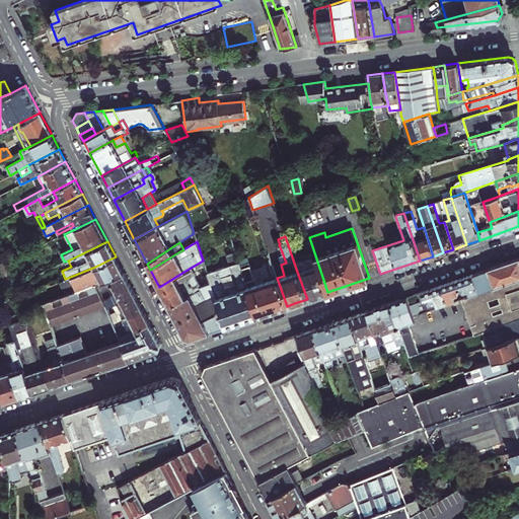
[(287,306),(277,278),(271,262),(260,265),(261,268),(252,271),(244,249),(236,251),(257,316),(287,306)]
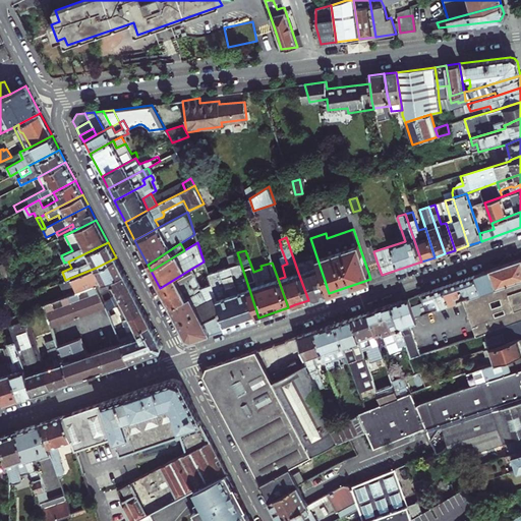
[(258,317),(237,252),(227,256),(230,266),(208,274),(212,283),(227,328),(258,317)]
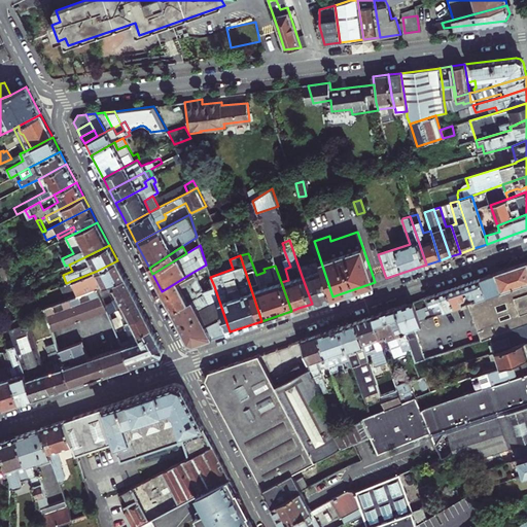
[(97,287),(107,284),(126,277),(117,260),(97,271),(66,283),(66,284),(69,290),(86,284),(89,291),(97,287)]
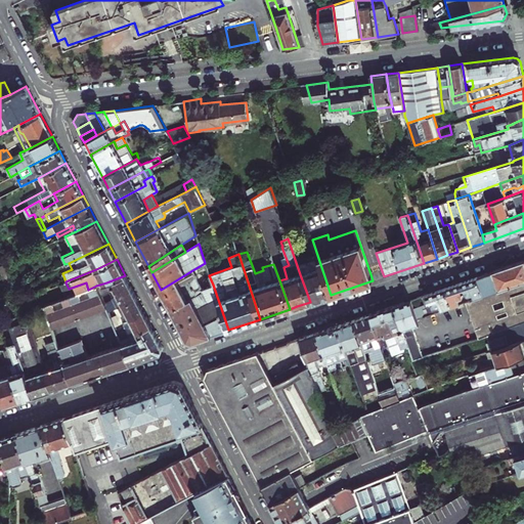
[(483,295),(523,280),(523,260),(477,276),(483,295)]
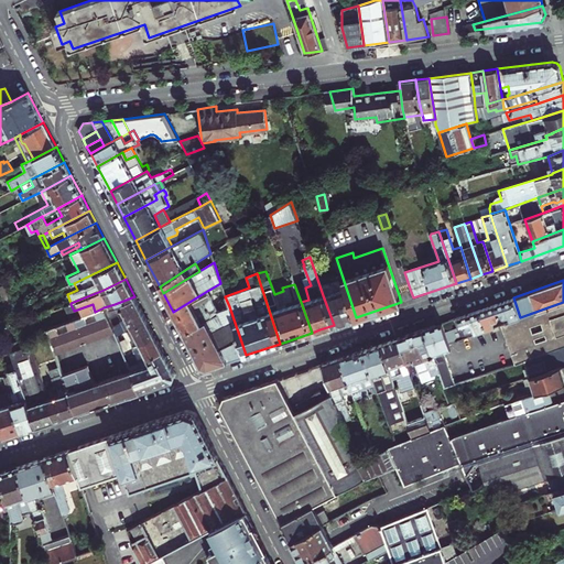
[(207,291),(213,301),(225,293),(220,283),(207,291)]
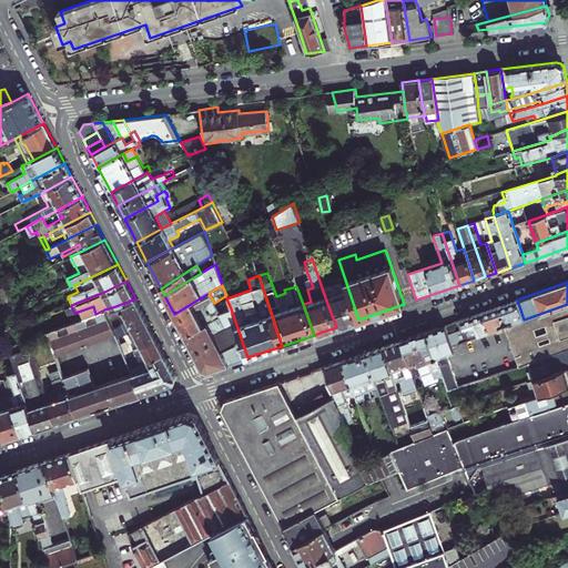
[(358,320),(348,290),(325,297),(336,327),(358,320)]
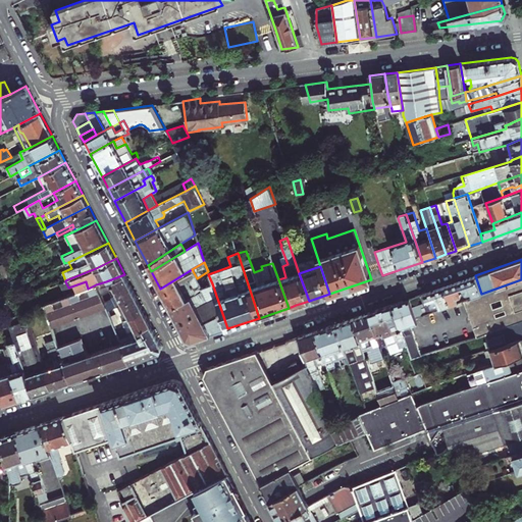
[(197,278),(192,269),(160,289),(187,338),(192,341),(227,328),(212,283),(202,290),(197,278)]
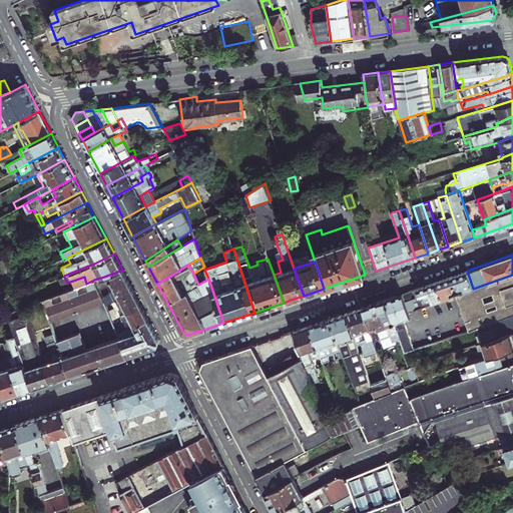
[(103,301),(105,305),(133,292),(122,270),(104,277),(111,293),(102,298),(103,301)]
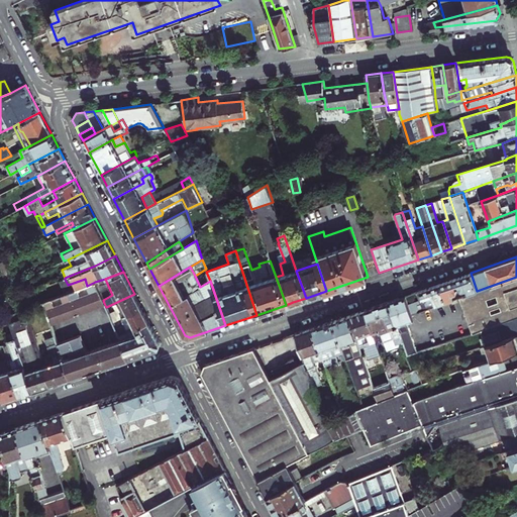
[(477,291),(471,273),(454,279),(458,290),(460,297),(477,291)]
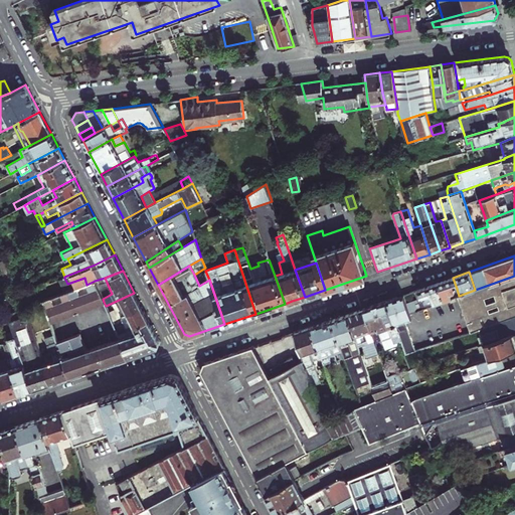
[(478,329),(514,316),(514,276),(475,290),(459,296),(458,296),(470,332),(478,329)]
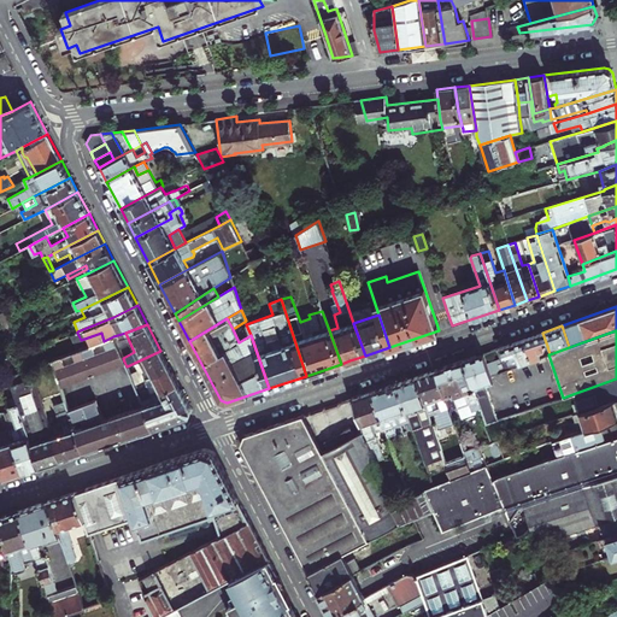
[(544,347),(547,346),(542,333),(524,339),(532,360),(541,357),(540,351),(542,350),(544,347)]
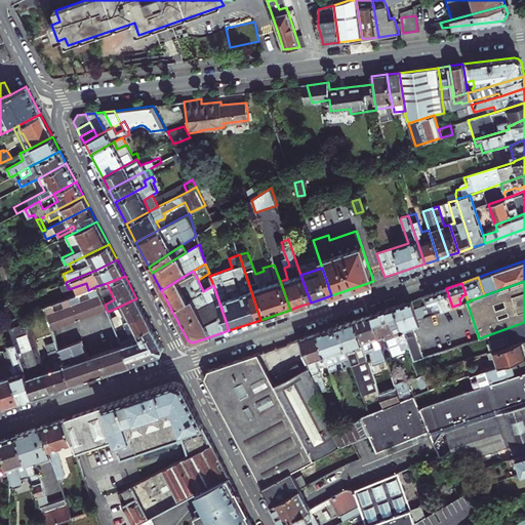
[(52,328),(106,308),(105,305),(96,286),(88,290),(44,306),(52,328)]
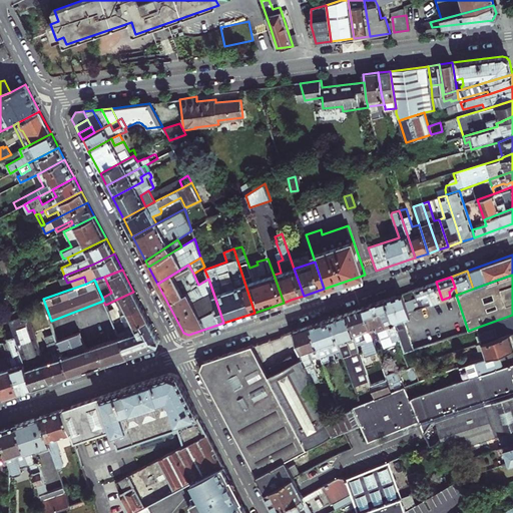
[(442,300),(436,282),(402,294),(408,312),(412,311),(407,296),(416,293),(417,298),(420,298),(423,307),(442,300)]
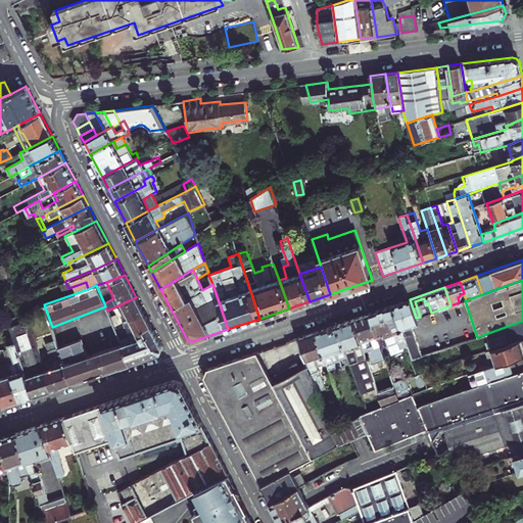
[(32,310),(27,297),(19,300),(25,313),(26,312),(32,310)]
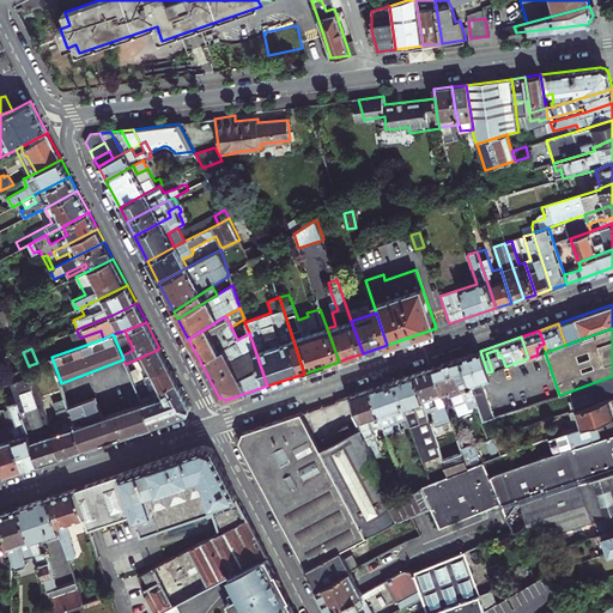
[(131,374),(133,381),(169,365),(159,349),(126,364),(128,370),(137,366),(139,370),(131,374)]
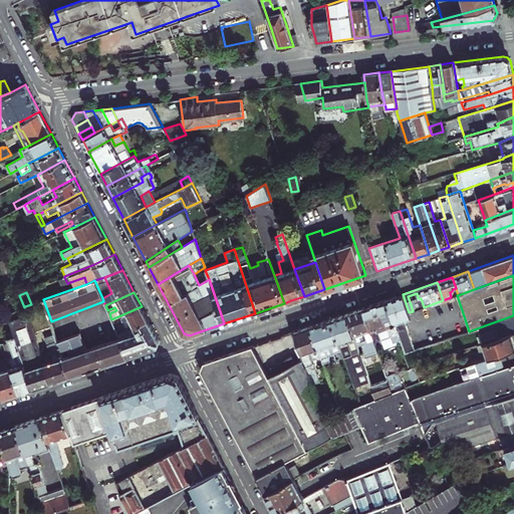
[(410,317),(409,312),(403,294),(397,296),(404,319),(410,317)]
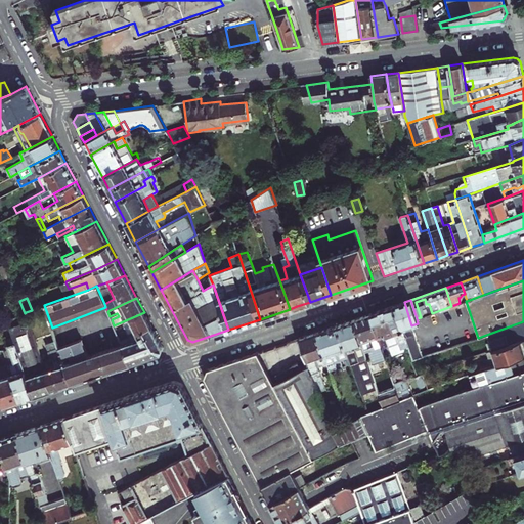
[(403,334),(413,331),(411,325),(404,302),(393,305),(401,330),(402,329),(403,334)]
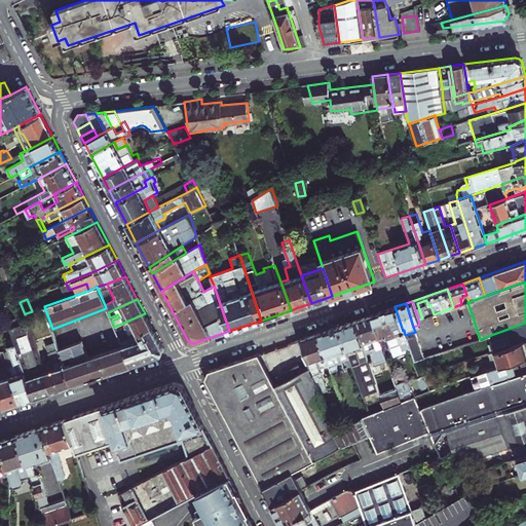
[(410,347),(405,335),(404,330),(403,331),(395,306),(371,314),(379,338),(385,335),(386,337),(387,337),(390,347),(401,343),(403,349),(410,347)]
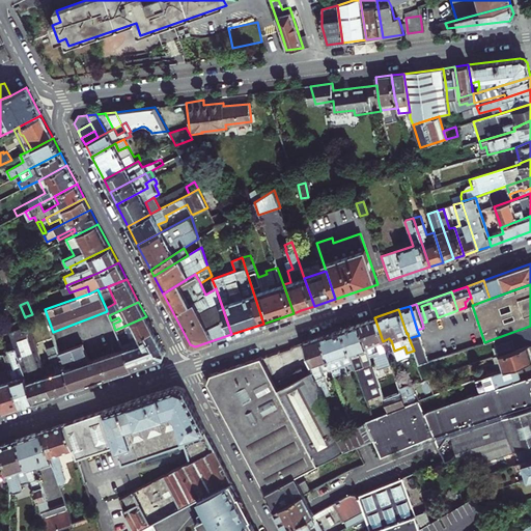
[(8,324),(15,341),(34,400),(53,394),(46,374),(44,366),(26,316),(25,317),(8,324)]
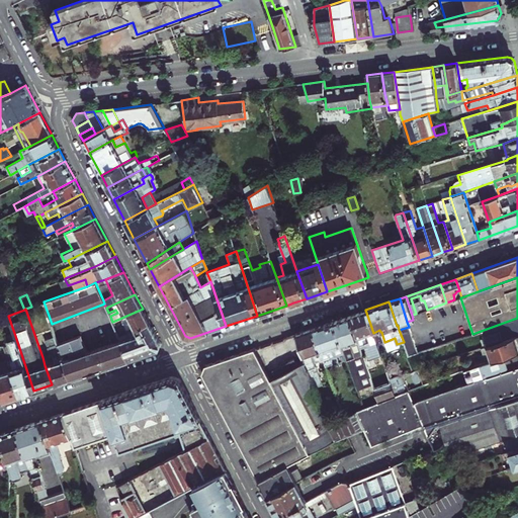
[(123,324),(127,331),(149,322),(143,309),(112,322),(118,335),(121,334),(118,326),(123,324)]
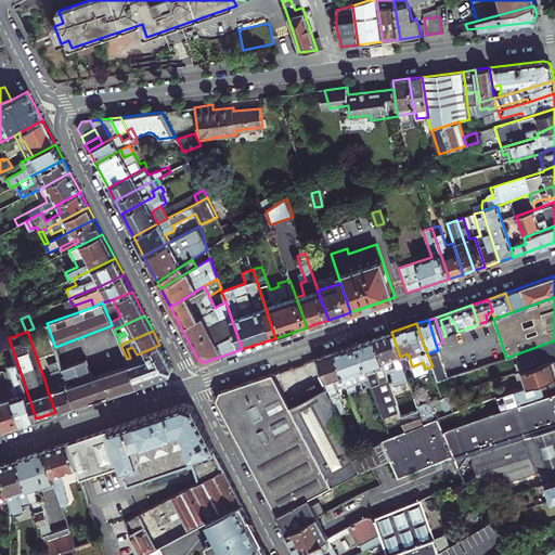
[(423,423),(417,408),(414,398),(409,399),(405,391),(407,391),(403,382),(408,381),(400,357),(391,332),(374,338),(385,370),(390,368),(396,384),(397,384),(403,401),(397,403),(405,430),(423,423)]
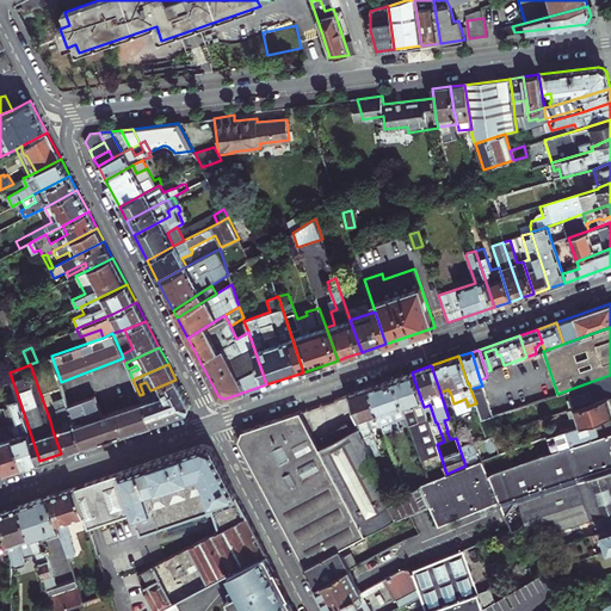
[(407,415),(417,444),(434,438),(430,425),(424,407),(412,372),(394,378),(407,415)]
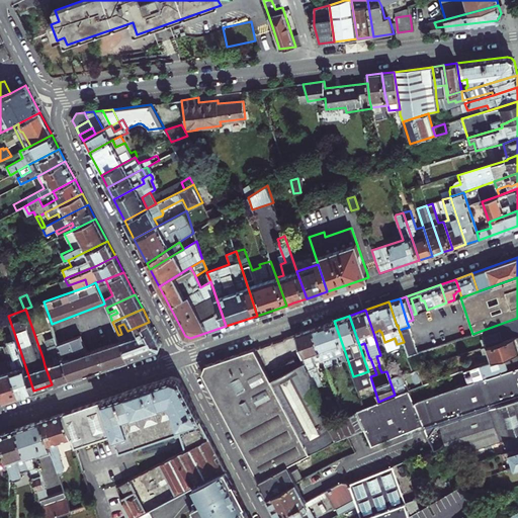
[(517,318),(481,331),(486,345),(517,334),(517,318)]
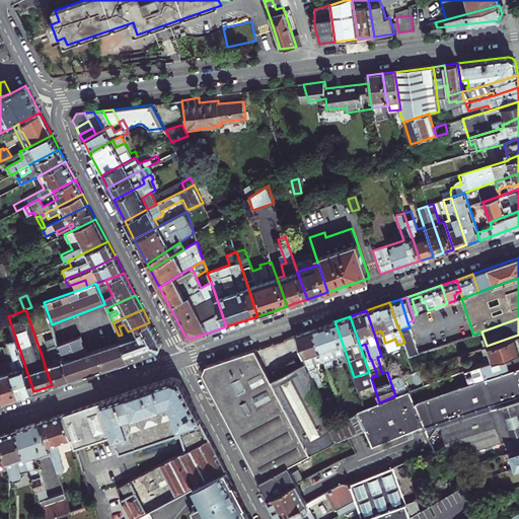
[(346,353),(335,321),(313,328),(324,359),(330,376),(337,374),(331,358),(328,349),(332,348),(336,356),(346,353)]
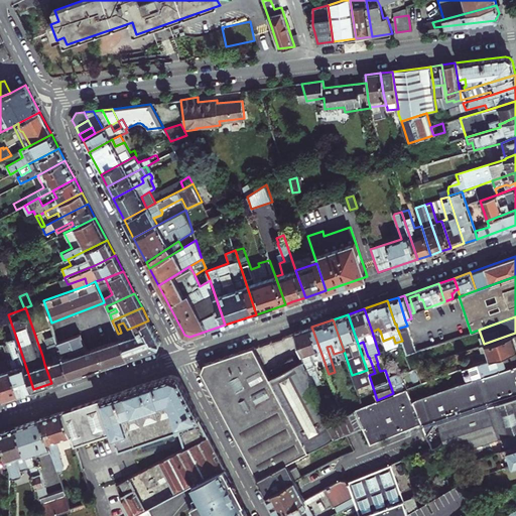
[(120,339),(129,357),(158,347),(160,343),(148,320),(127,330),(121,333),(118,334),(120,339)]
